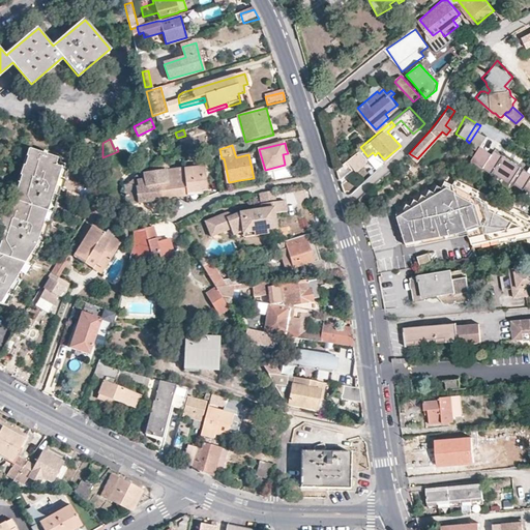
[(371,160),(367,156),(360,147),(345,159),(352,169),(355,173),(371,160)]
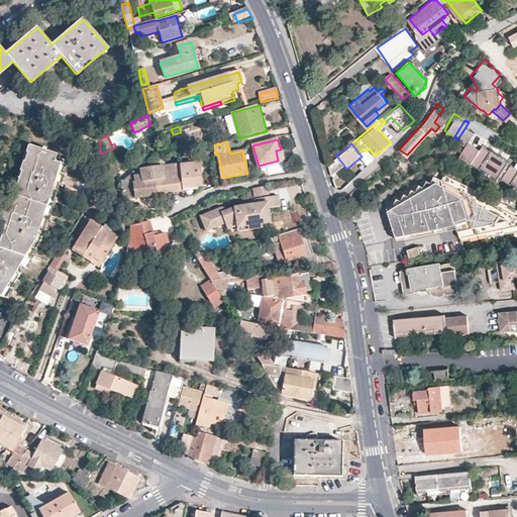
[(40,242),(44,236),(47,237),(48,237),(48,236),(50,229),(54,230),(64,201),(61,200),(65,187),(62,186),(68,167),(69,163),(60,160),(61,158),(29,147),(21,171),(27,174),(25,181),(19,179),(10,205),(2,202),(0,208),(0,211),(9,215),(6,222),(0,240),(0,297),(4,299),(10,281),(10,280),(11,280),(12,280),(16,281),(23,270),(23,269),(24,269),(25,269),(27,270),(43,244),(40,242)]
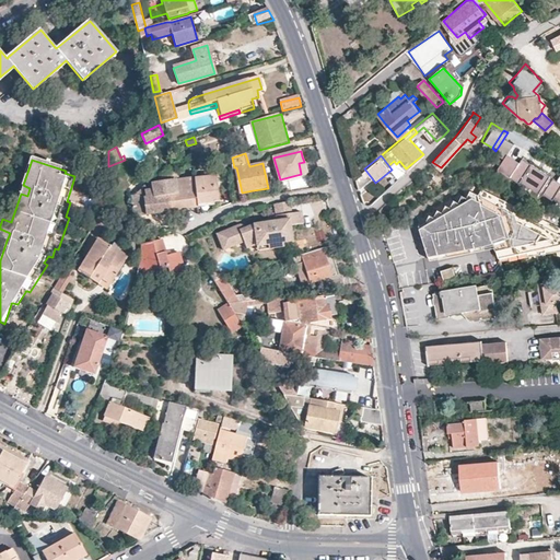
[(559,184),(523,160),(511,178),(520,185),(521,183),(539,194),(540,193),(553,200),(555,198),(559,201),(559,184)]
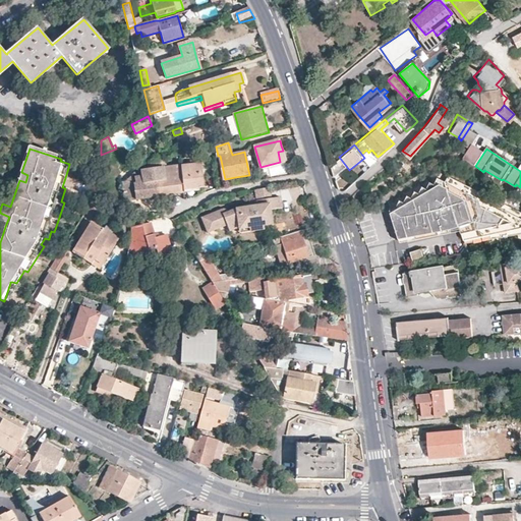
[(283,151),(278,152),(280,162),(288,160),(286,150),(283,151)]
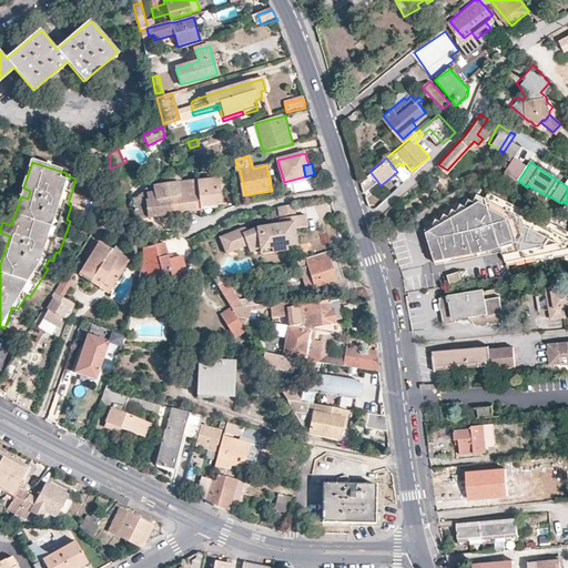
[(377,181),(369,171),(361,180),(364,191),(377,181)]
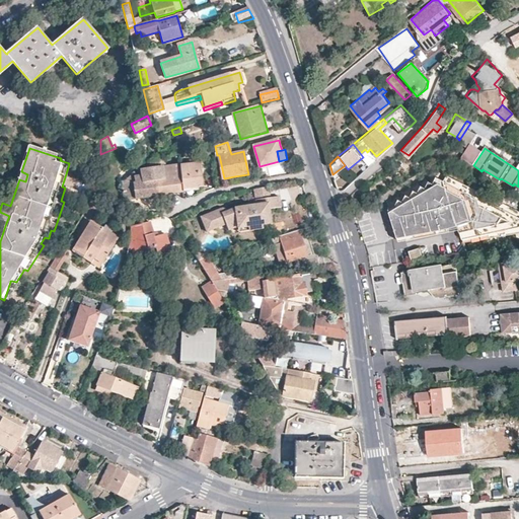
[(152,196),(161,195),(160,179),(166,178),(165,169),(155,169),(155,161),(148,162),(148,168),(142,169),(143,175),(131,176),(127,180),(129,199),(152,196)]
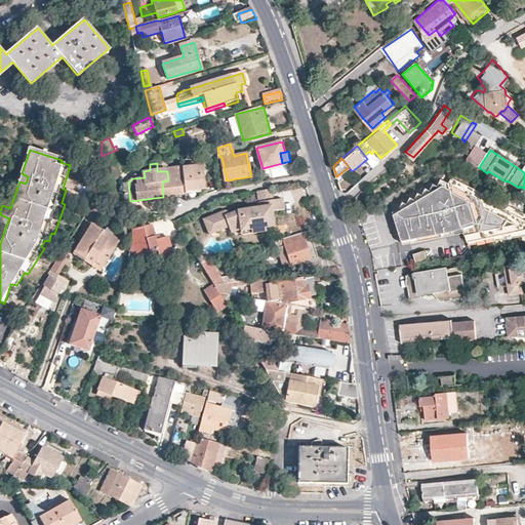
[(479,187),(435,164),(433,165),(432,175),(390,200),(399,226),(402,236),(462,226),(463,229),(468,242),(524,233),(524,210),(503,199),(501,203),(481,192),(479,187)]
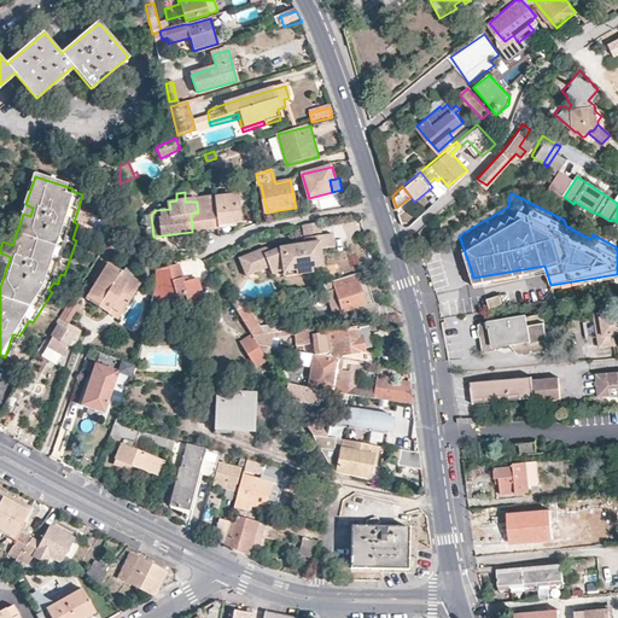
[(215,198),(217,228),(243,225),(240,209),(239,197),(239,196),(238,196),(237,196),(215,198)]
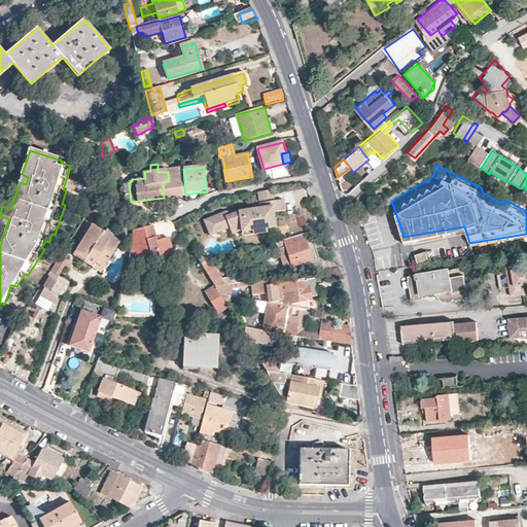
[(163,182),(164,198),(175,196),(185,195),(183,169),(168,172),(169,181),(163,182)]
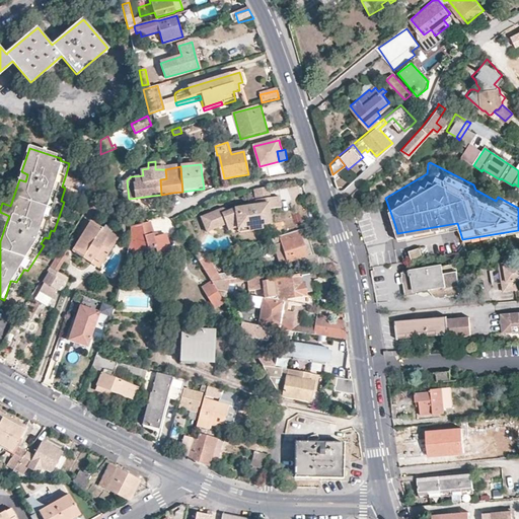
[(74,170),(68,167),(62,187),(65,188),(68,189),(74,170)]
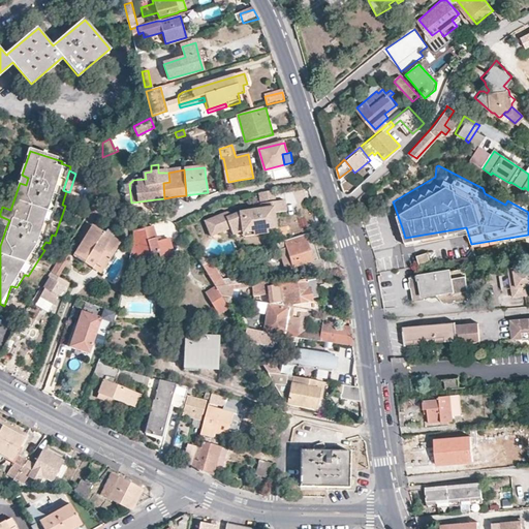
[(22,175),(20,183),(26,185),(28,178),(22,175)]
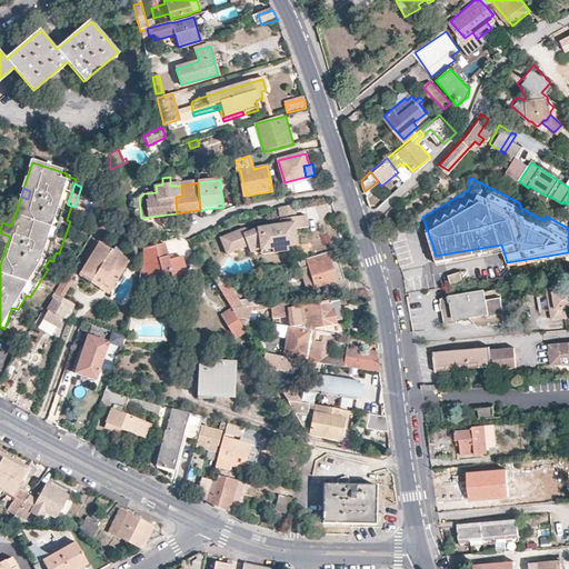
[(543,220),(546,216),(519,202),(521,208),(543,220)]
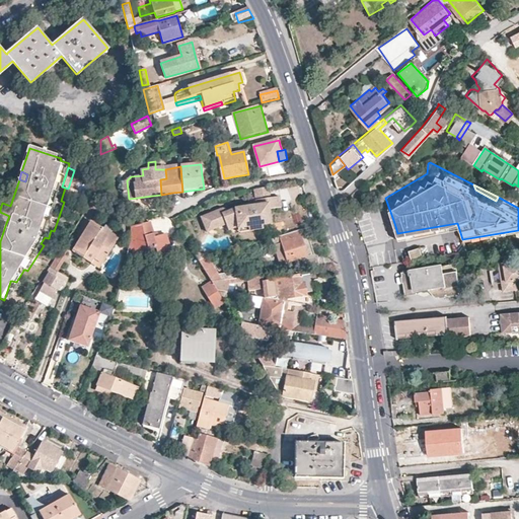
[(271,197),(270,189),(253,192),(254,200),(271,197)]
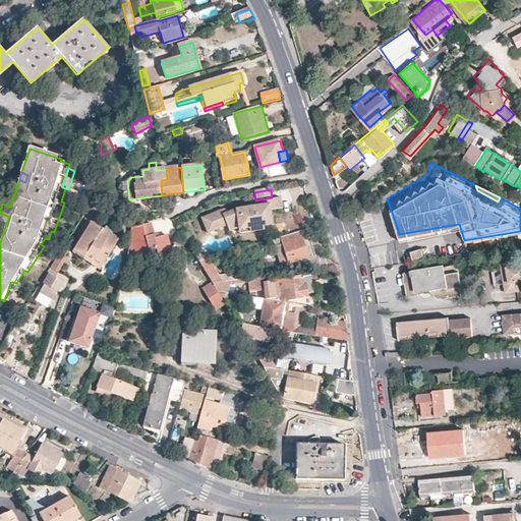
[(200,217),(208,233),(227,225),(230,232),(238,228),(238,230),(248,229),(249,232),(264,230),(264,226),(273,225),(271,210),(283,208),(282,203),(281,196),(272,197),(255,200),(253,200),(235,208),(228,211),(226,209),(223,208),(200,217)]
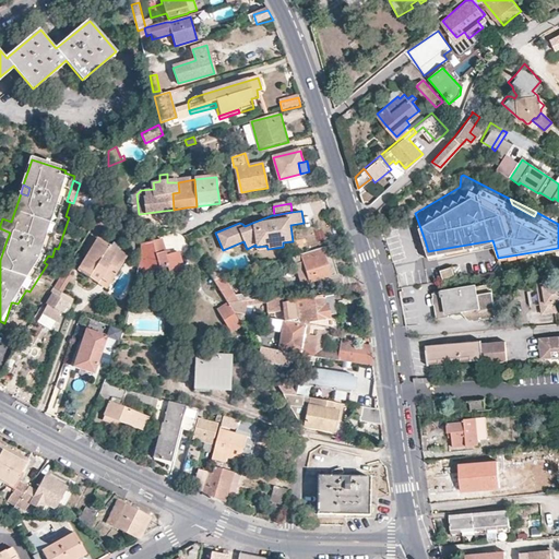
[(99,217),(92,229),(100,234),(108,222),(99,217)]
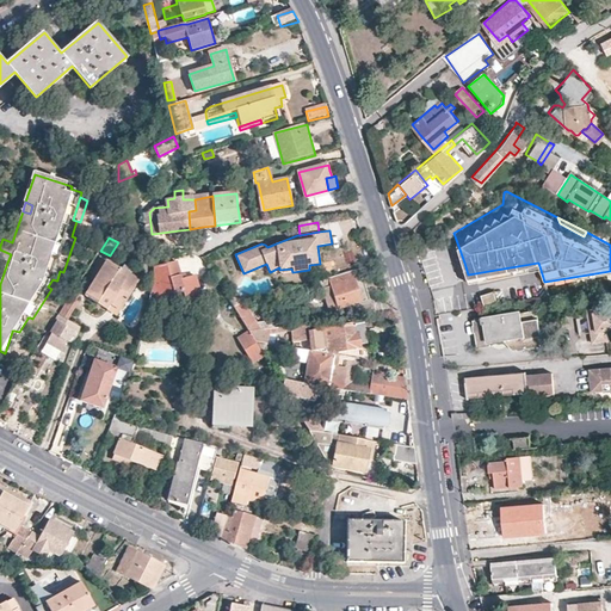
[(0,259),(7,263),(11,254),(0,250),(0,259)]
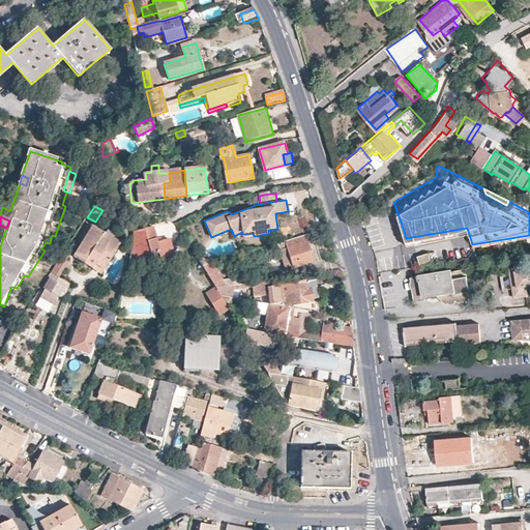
[(113,259),(122,244),(94,227),(76,257),(86,263),(95,269),(105,255),(113,259)]
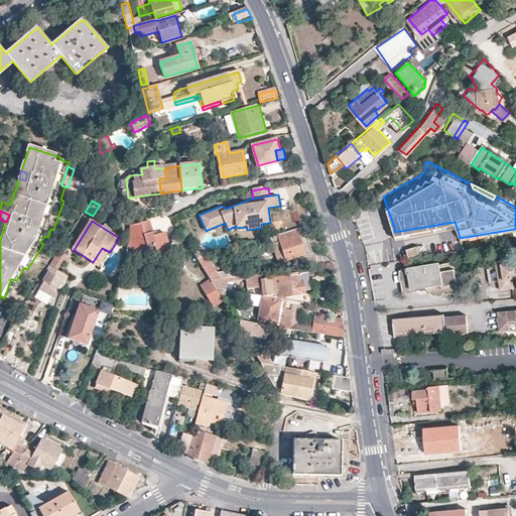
[(152,235),(148,221),(132,226),(131,242),(130,243),(128,251),(133,253),(155,247),(157,252),(170,249),(165,232),(152,235)]
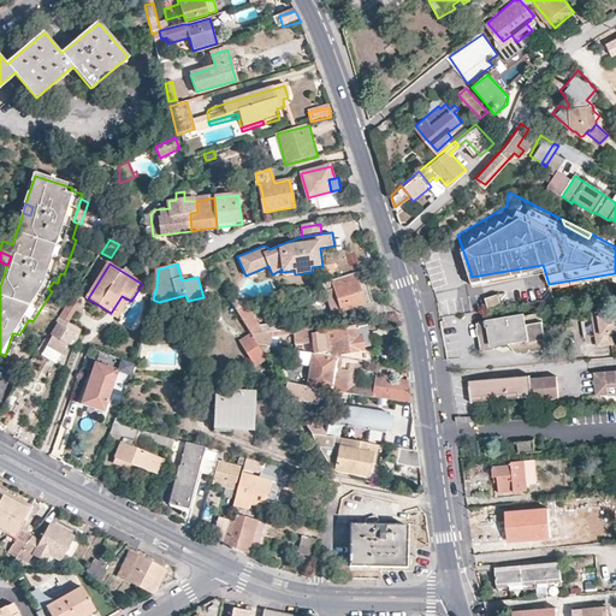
[(473,279),(544,268),(543,265),(472,277),(473,279)]
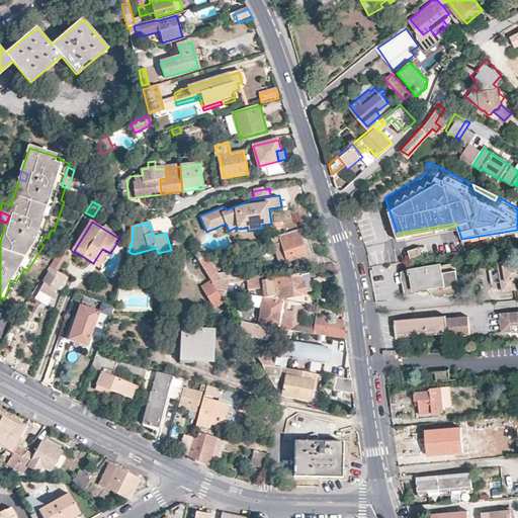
[(300,230),(267,240),(269,246),(273,245),(281,243),(287,262),(308,256),(306,248),(300,230)]
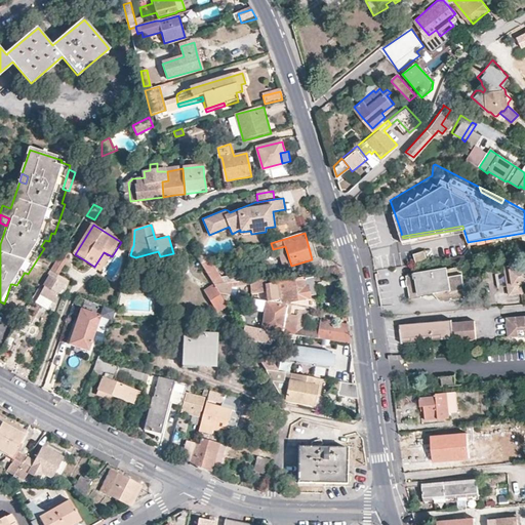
[(291,266),(285,246),(277,248),(282,267),(291,266)]
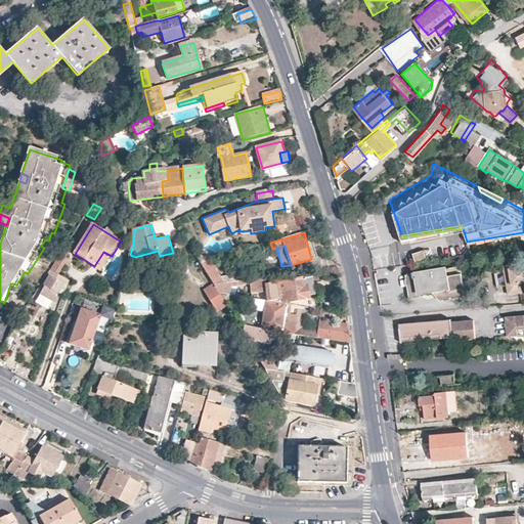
[(52,271),(59,275),(73,253),(64,248),(50,270),(52,271)]
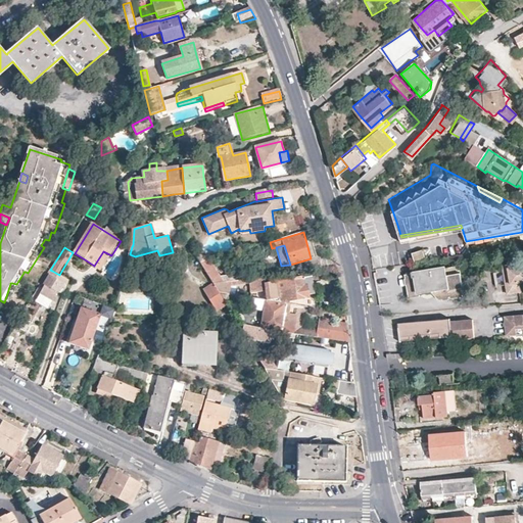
[(423,248),(412,251),(415,262),(427,259),(423,248)]
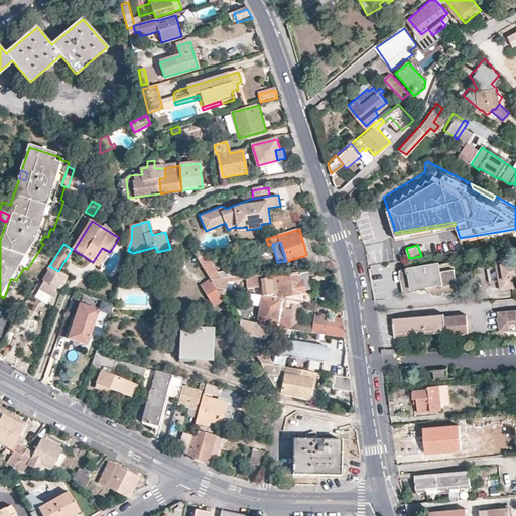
[(207,251),(202,252),(198,251),(197,249),(196,247),(192,249),(191,249),(198,258),(207,256),(208,256),(207,251)]
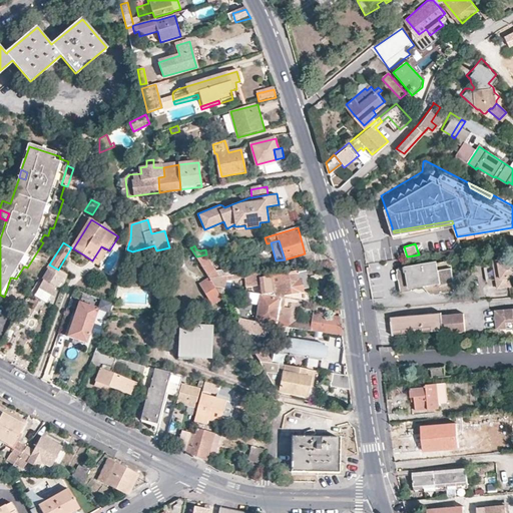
[(100,266),(109,250),(101,246),(92,261),(100,266)]
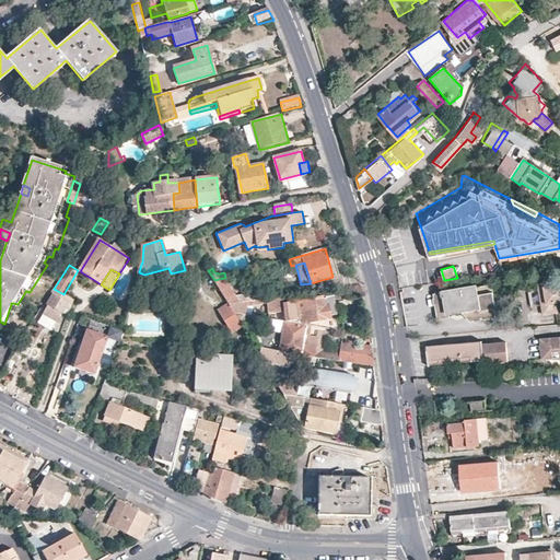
[(343,276),(346,289),(362,287),(359,273),(343,276)]
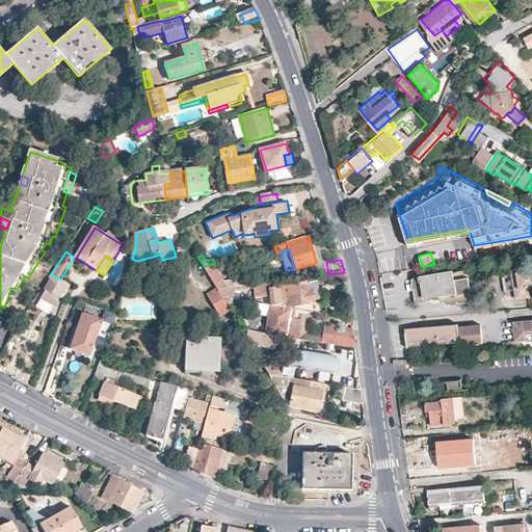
[(204,266),(218,289),(228,287),(213,264),(204,266)]
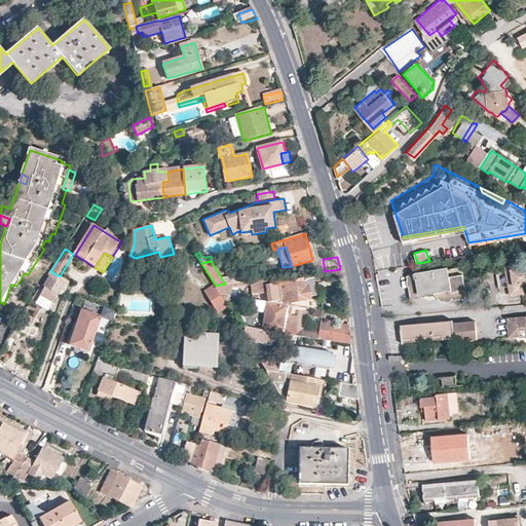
[(449,267),(448,266),(415,271),(416,273),(407,274),(409,286),(411,298),(422,296),(422,295),(421,293),(441,290),(451,288),(451,290),(466,288),(462,265),(449,267)]
